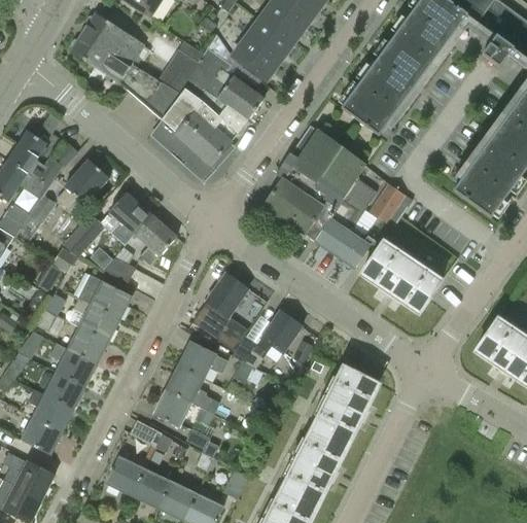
[(128,0),(150,14),(160,0),(128,0)]
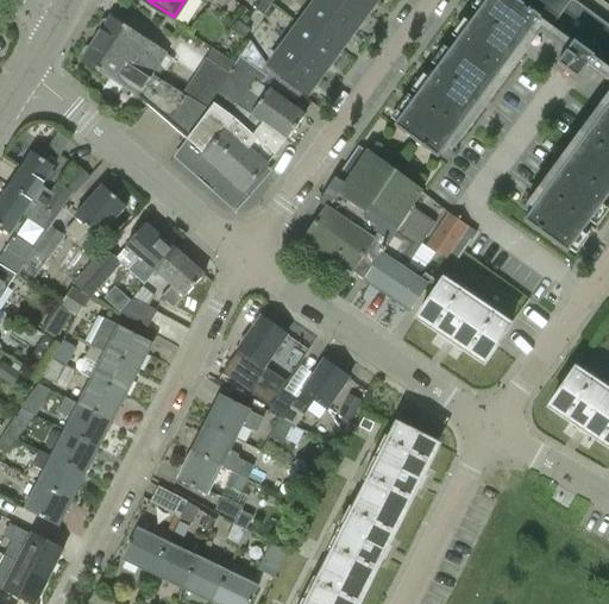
[(259,0),(255,7),(262,12),(271,1),(270,0),(259,0)]
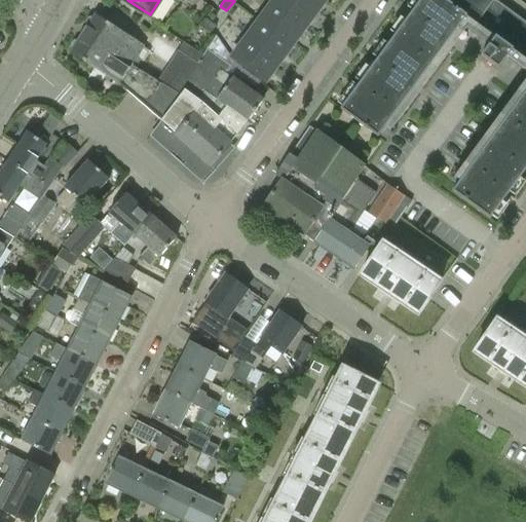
[(258,19),(292,43),(305,25),(271,0),(258,19)]
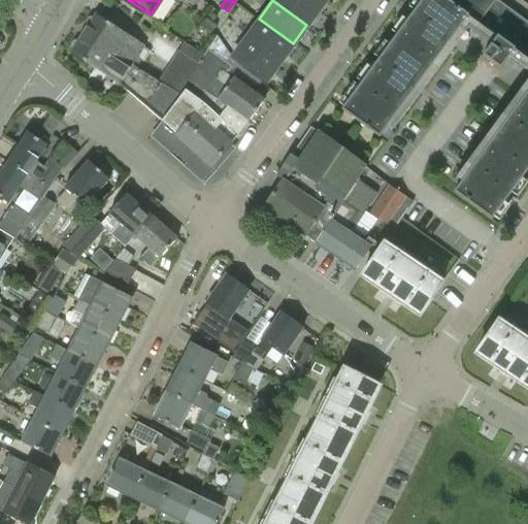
[(272,0),(306,25),(319,7),(308,0),(272,0)]
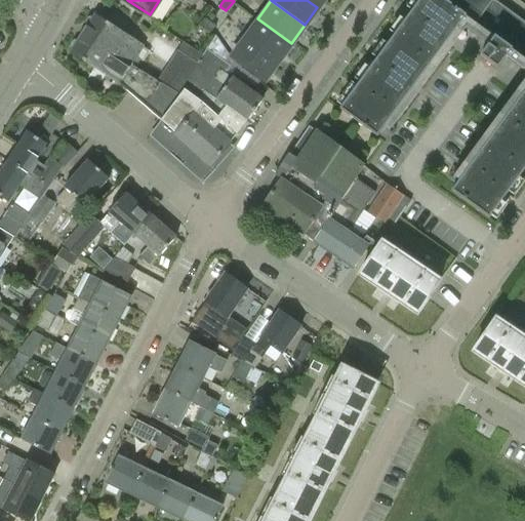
[(524,70),(524,87),(455,184),(451,189),(452,190),(489,216),(524,167),(524,19),(497,0),(417,0),(339,107),(377,134),(459,22),(488,43),(480,53),(497,67),(506,55),(524,70)]
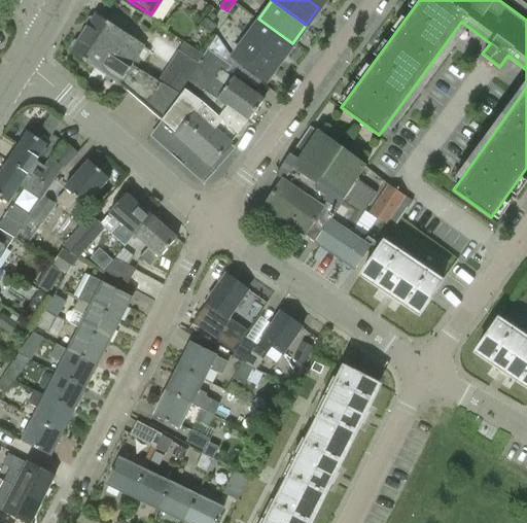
[(83,30),(133,61),(144,42),(96,11),(83,30)]
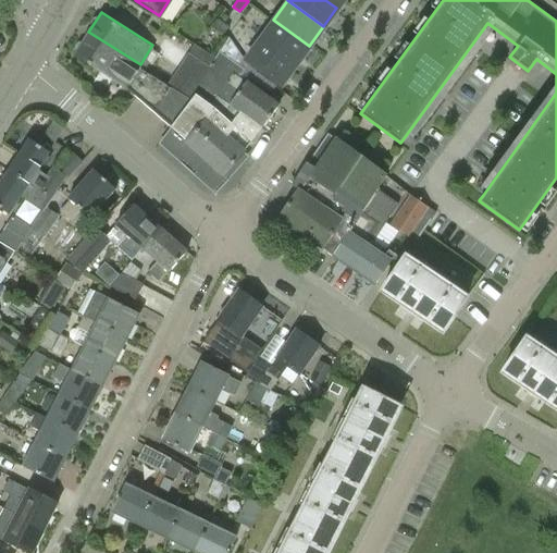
[(229,24),(218,17),(212,24),(223,32),(229,24)]
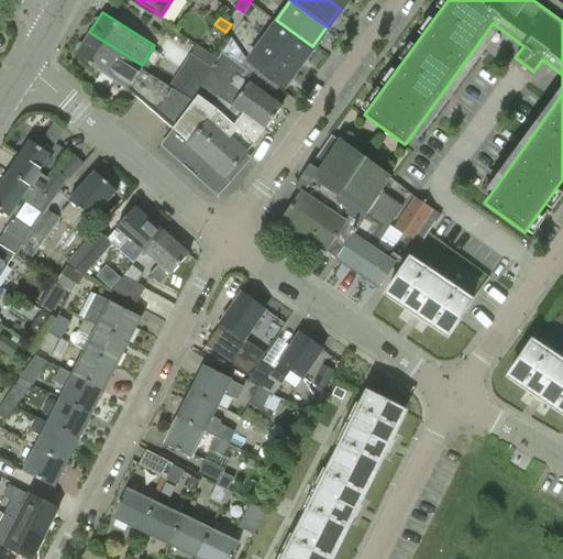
[(312,46),(276,20),(262,39),(298,65),(312,46)]
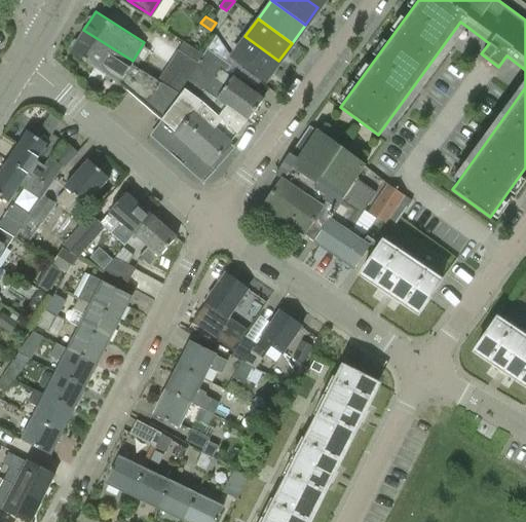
[(120,81),(161,119),(180,90),(176,88),(158,77),(133,61),(83,30),(71,50),(120,81)]
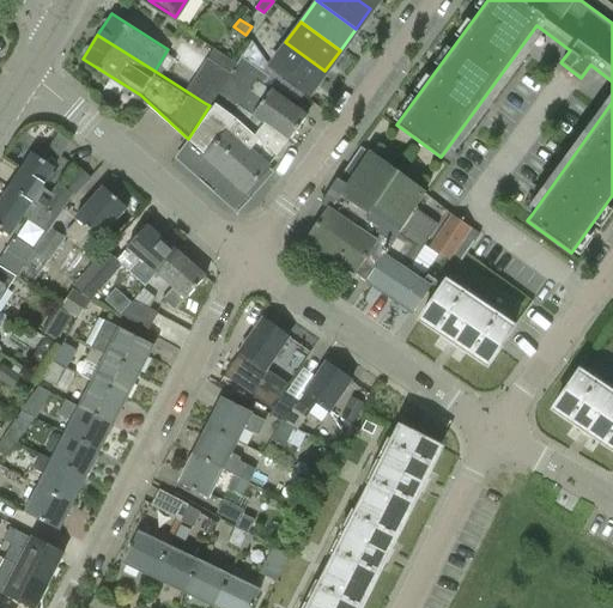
[(325,71),(285,42),(269,65),(308,93),(325,71)]
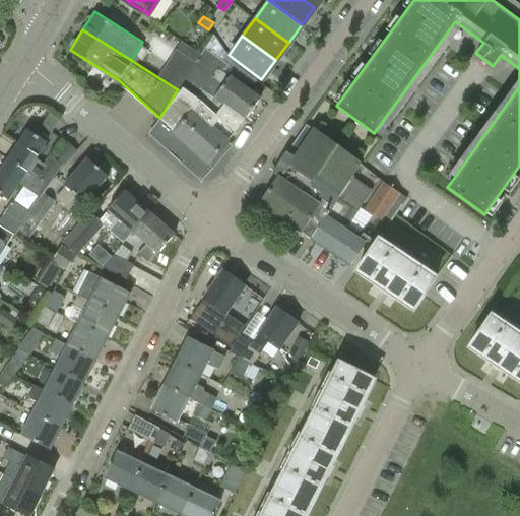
[(195,59),(179,81),(237,126),(259,97),(223,69),(228,63),(205,46),(195,59)]
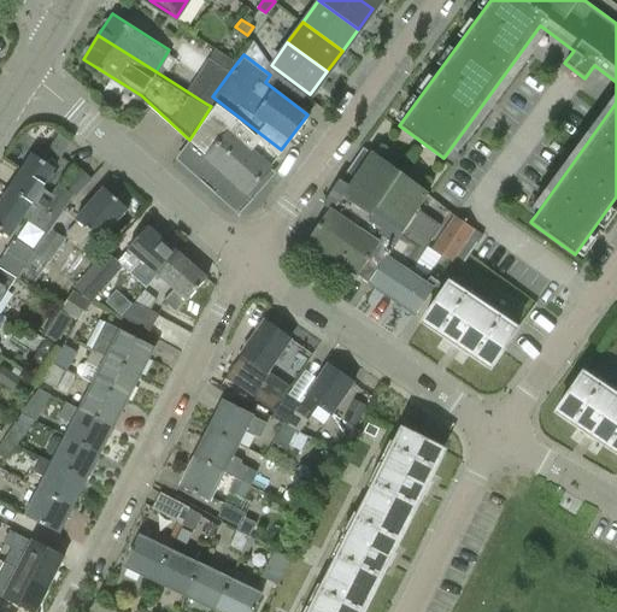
[(206,104),(212,96),(231,70),(209,56),(186,90),(206,104)]
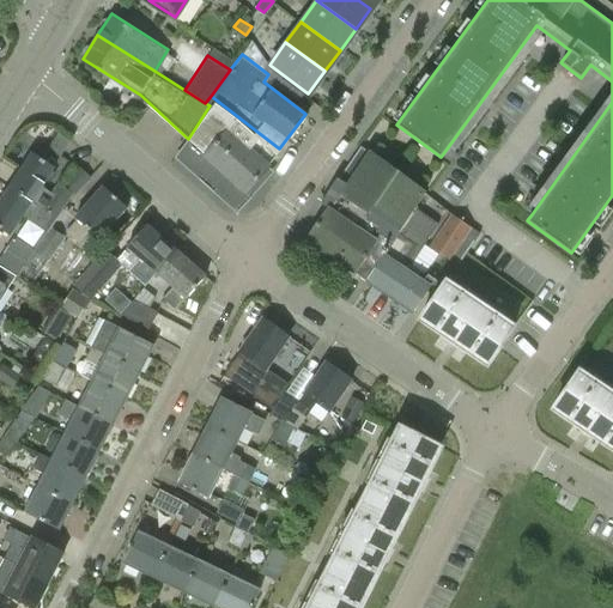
[(211,96),(205,103),(210,105),(188,139),(178,150),(235,201),(244,190),(268,165),(267,164),(279,149),(211,96)]
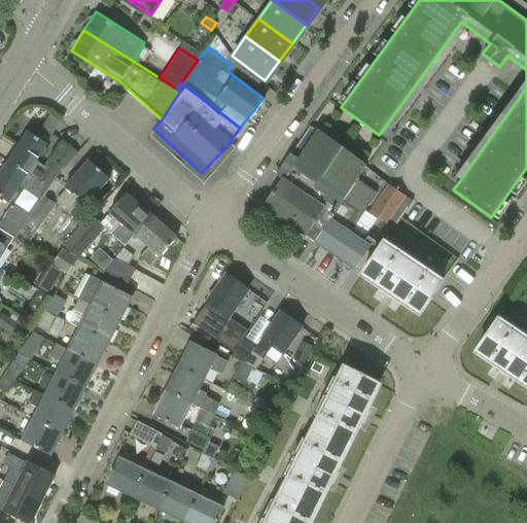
[(127,91),(112,106),(141,134),(155,118),(127,91)]
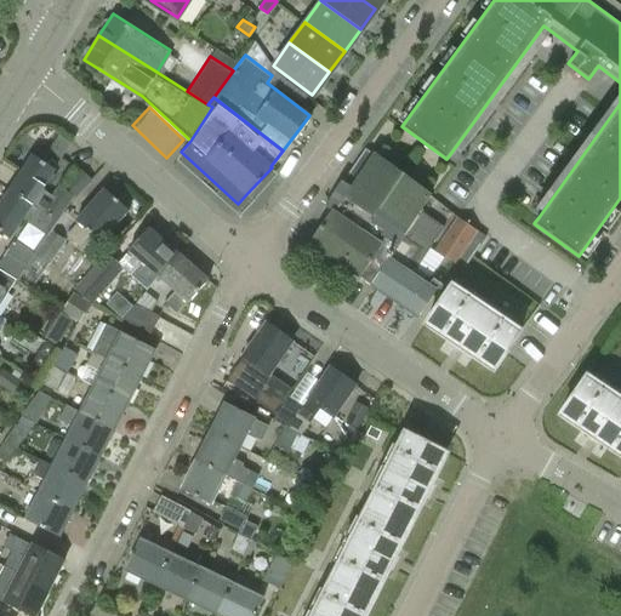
[(372,283),(421,209),(432,192),(375,152),(352,184),(341,177),(324,203),(334,209),(311,241),(372,283)]
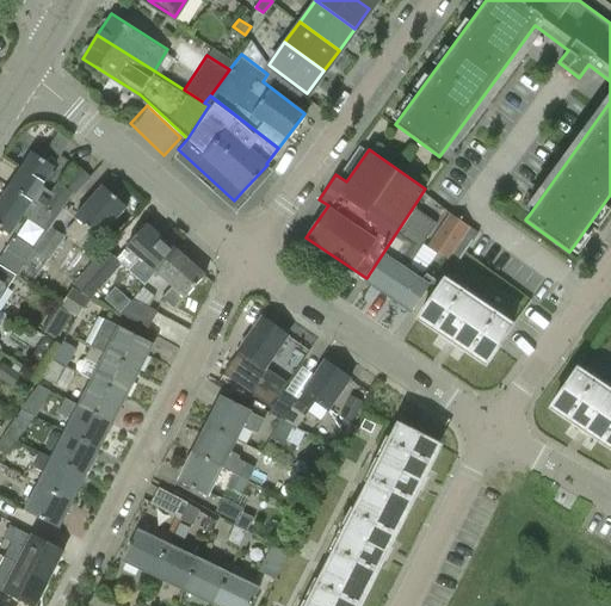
[(55,215),(62,204),(72,192),(73,193),(88,177),(76,165),(59,184),(56,181),(50,190),(42,184),(54,166),(32,152),(10,184),(55,215)]
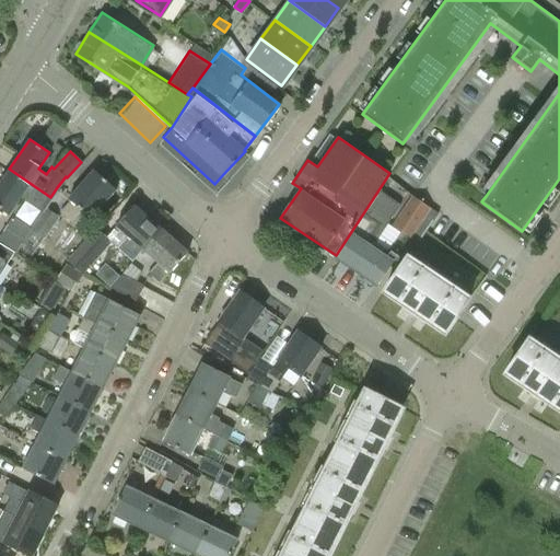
[(21,195),(43,210),(50,197),(9,169),(0,182),(0,206),(9,212),(11,209),(14,211),(20,203),(16,201),(21,195)]
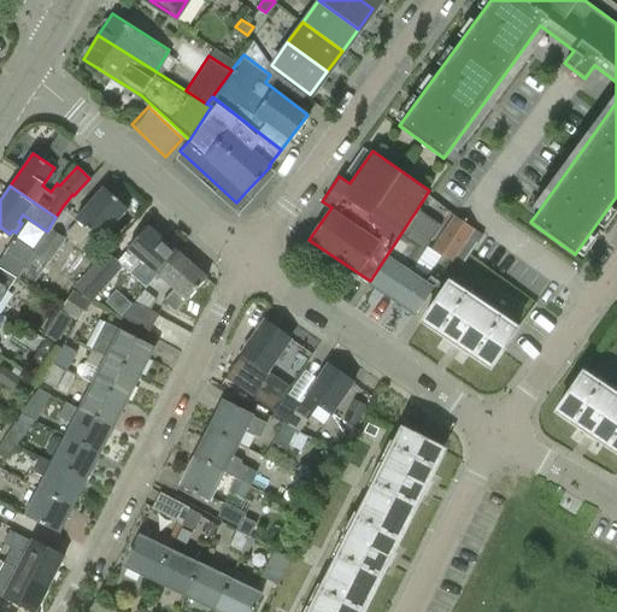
[(75,217),(63,206),(56,217),(47,231),(36,248),(51,258),(68,231),(80,242),(89,230),(99,239),(128,207),(104,186),(75,217)]
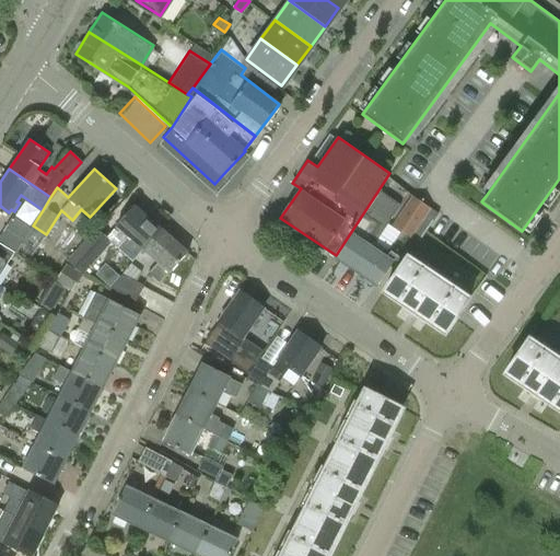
[(336,255),(356,269),(375,240),(370,235),(395,199),(380,188),(336,255)]
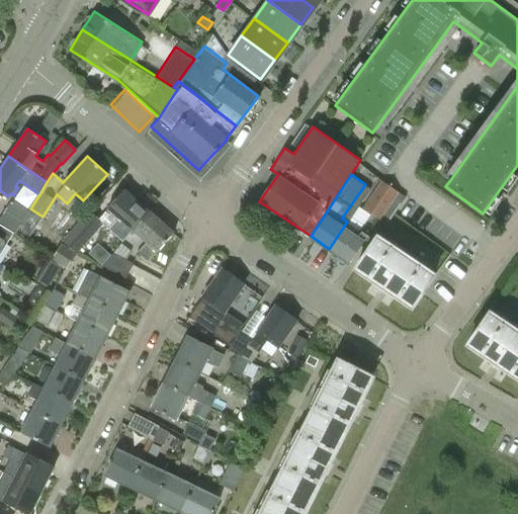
[(405,194),(381,179),(361,209),(384,225),(405,194)]
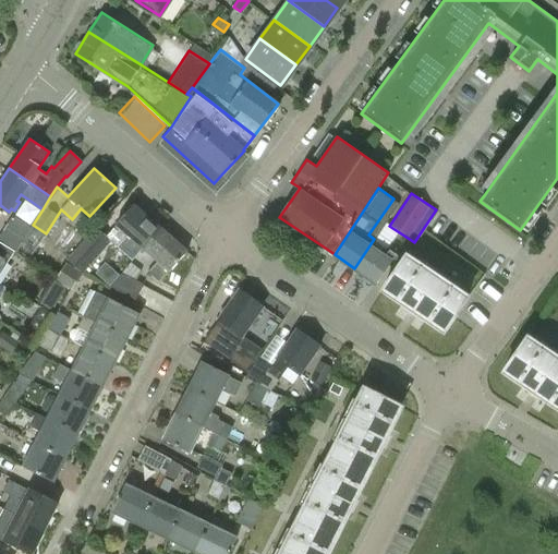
[(128,233),(143,248),(160,227),(133,203),(106,235),(105,235),(109,238),(117,245),(128,233)]
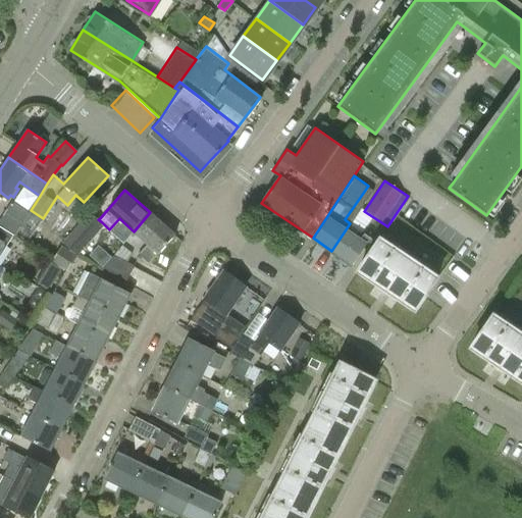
[(11,199),(5,209),(21,220),(29,210),(11,199)]
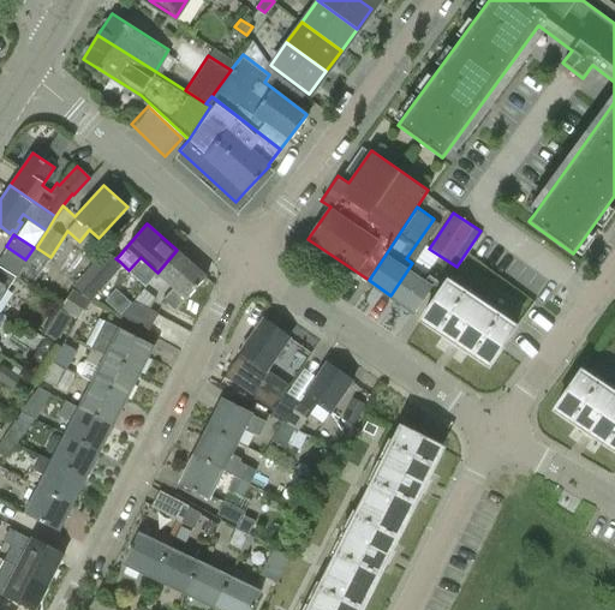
[(89,297),(120,262),(115,258),(117,258),(105,249),(73,283),(89,297)]
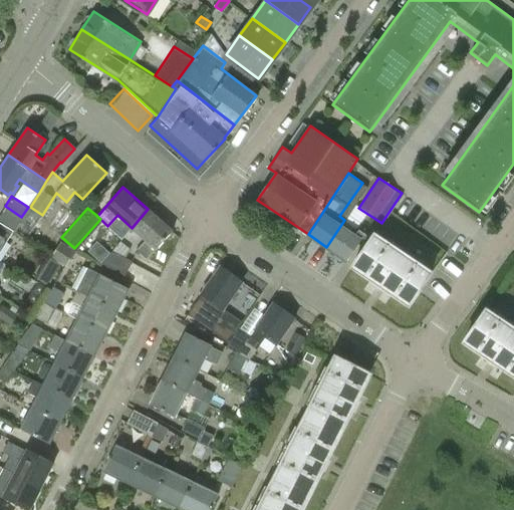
[(148,209),(132,228),(145,239),(136,250),(146,260),(172,230),(148,209)]
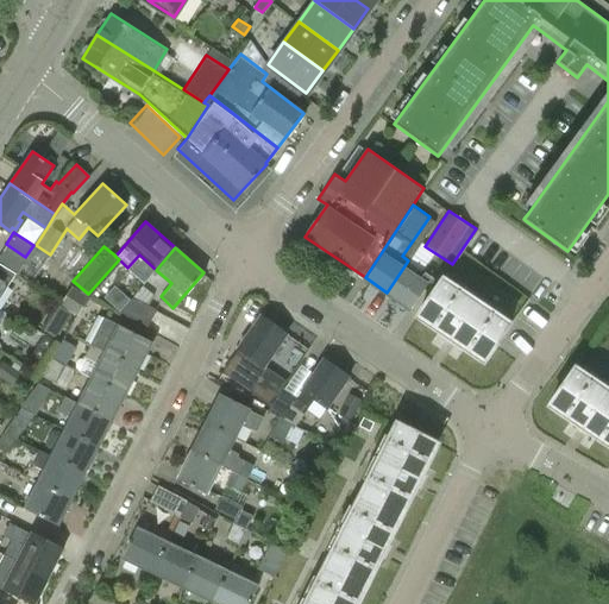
[(422,270),(408,260),(387,293),(409,308),(427,282),(419,276),(422,270)]
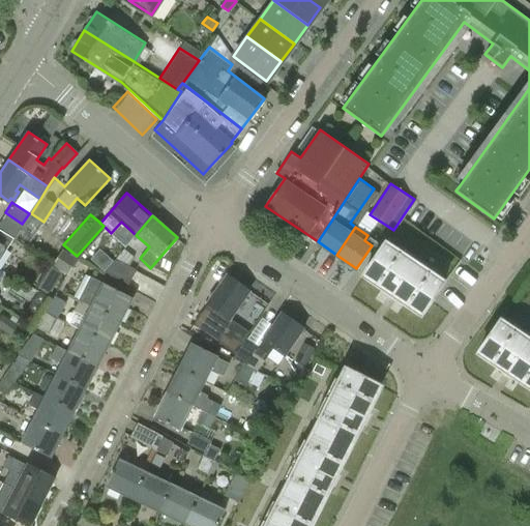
[(0,257),(13,237),(0,229),(0,257)]
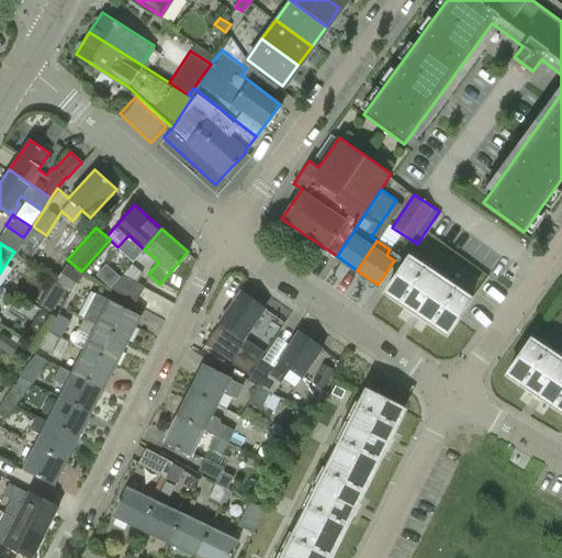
[(385,290),(447,332),(469,300),(406,258),(385,290)]
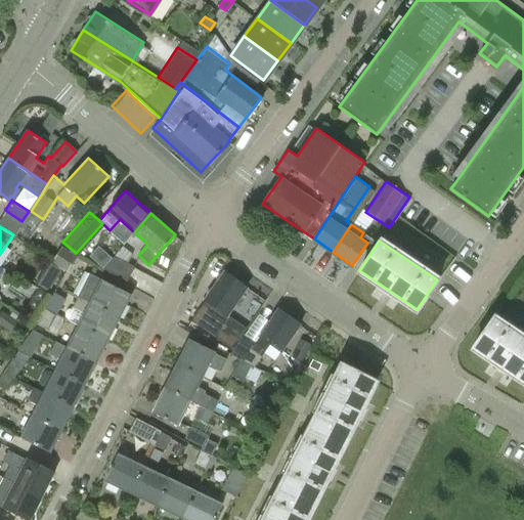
[(102,266),(127,278),(134,264),(114,253),(102,266)]
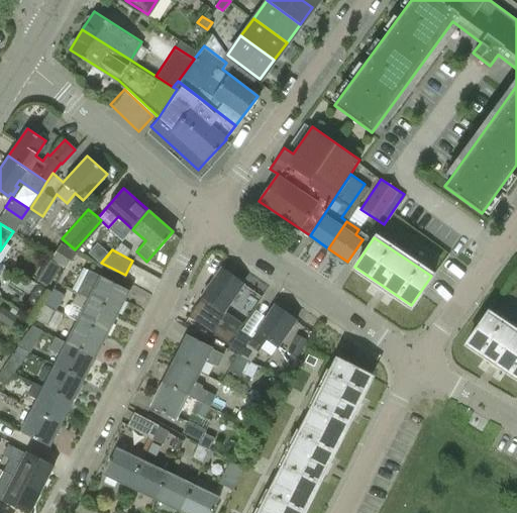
[(220,319),(226,311),(224,309),(243,283),(222,268),(189,315),(213,331),(221,320),(220,319)]
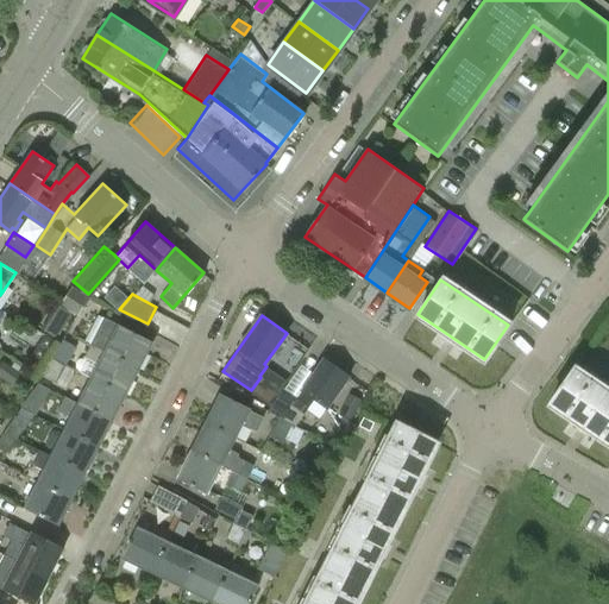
[(102,316),(89,343),(138,367),(151,341),(118,325),(102,316)]
